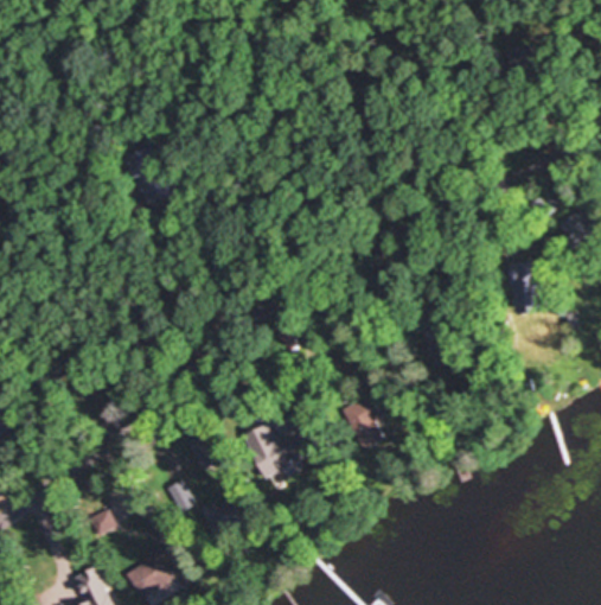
[(600,231),(600,229),(590,205),(557,220),(570,247),(600,231)]
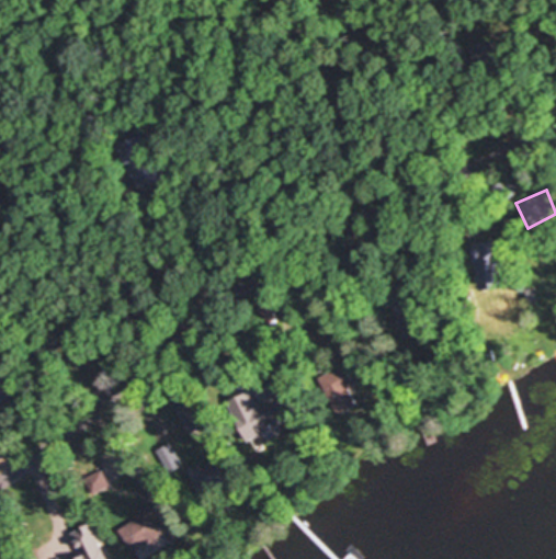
[(260,307),(267,321),(276,317),(270,303),(260,307)]
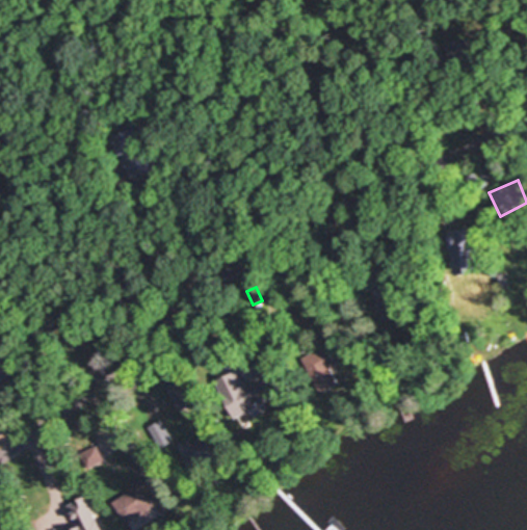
[(344,389),(324,346),(300,358),(320,399),(344,389)]
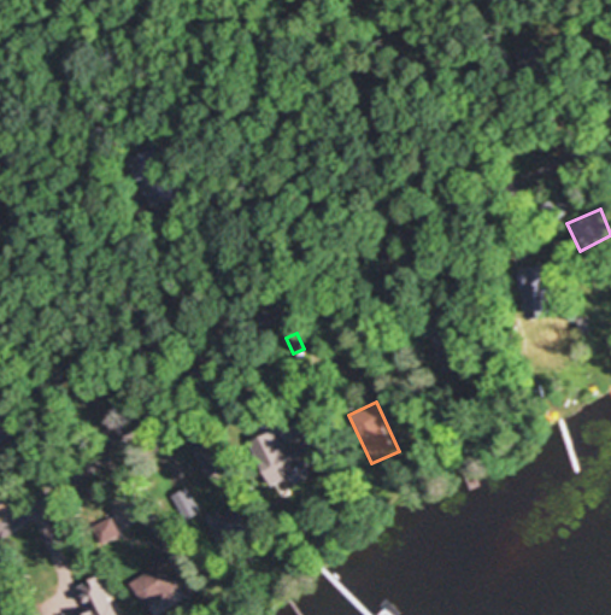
[(269,487),(281,513),(329,487),(316,463),(269,487)]
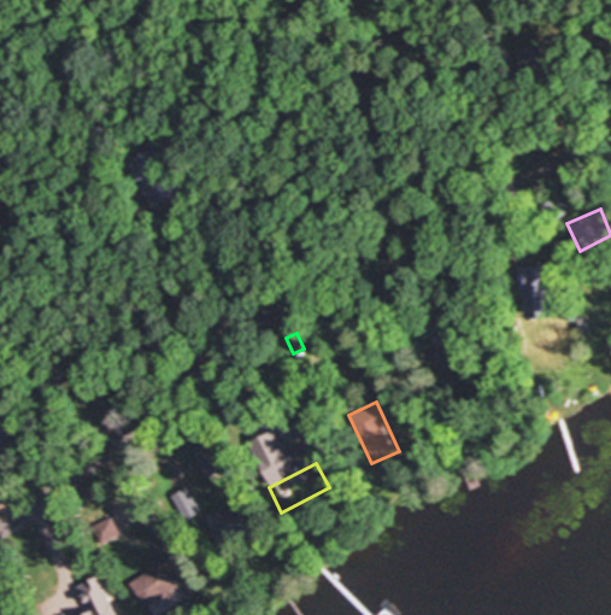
[(171,495),(178,509),(193,501),(184,487),(171,495)]
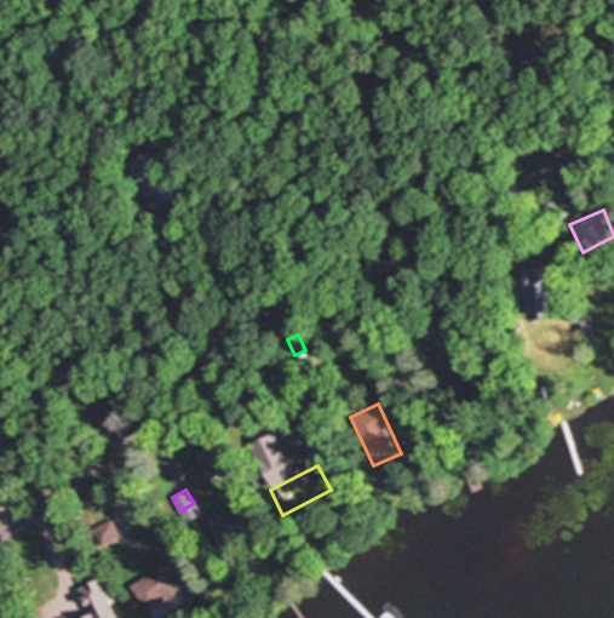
[(126,584),(147,617),(153,617),(184,599),(160,562),(126,584)]
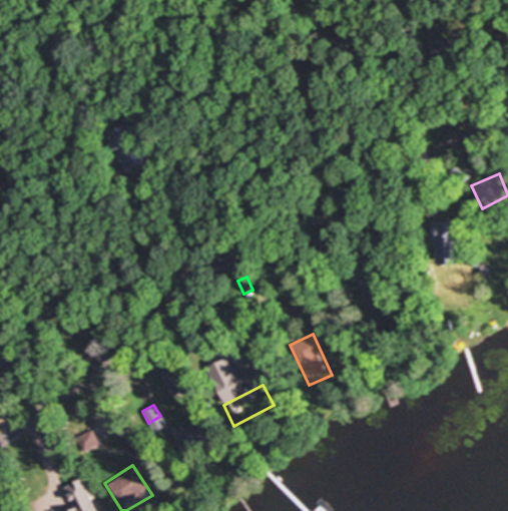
[(62,487),(70,507),(61,510),(94,510),(80,479),(62,487)]
